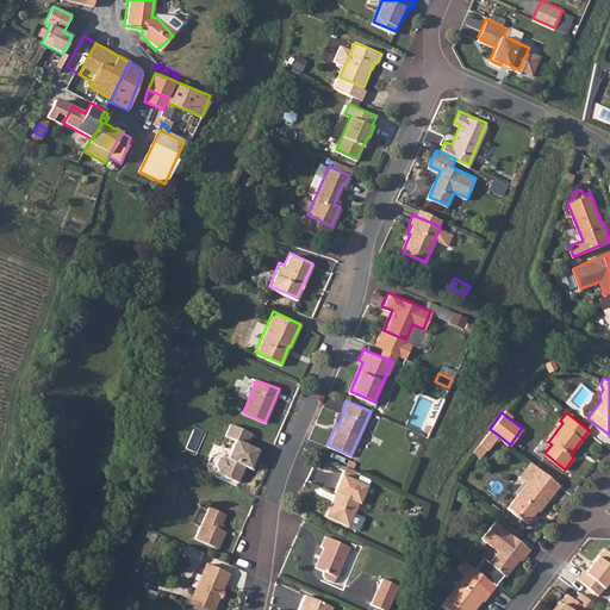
[(229,456),(225,455),(219,458),(217,462),(219,470),(229,473),(228,475),(241,480),(247,465),(253,467),(255,460),(257,461),(262,449),(248,443),(253,431),(231,422),(226,435),(236,439),(229,456)]
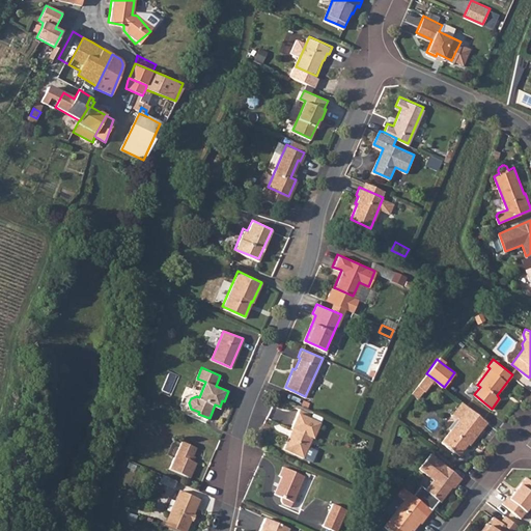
[(434,379),(426,373),(411,392),(417,397),(423,389),(424,390),(434,379)]
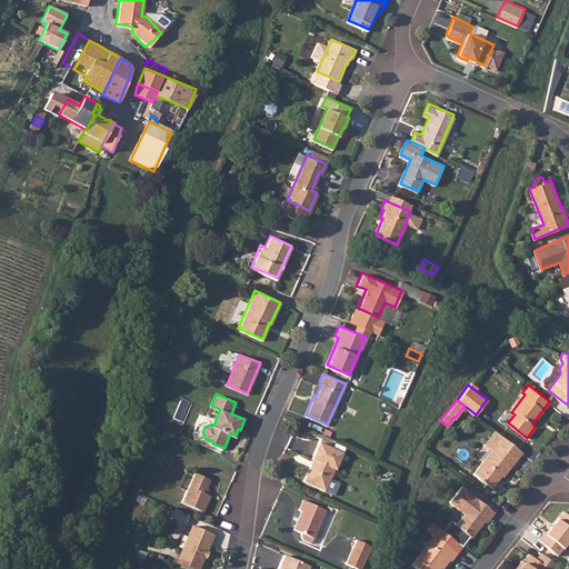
[(503,436),(495,429),(483,443),(491,449),(497,442),(498,443),(503,436)]
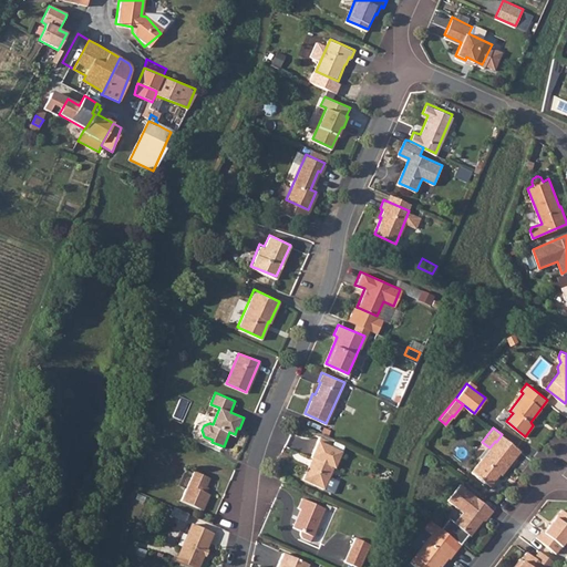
[(521,450),(502,434),(496,442),(495,441),(490,447),(471,472),(488,485),(502,470),(503,472),(515,457),(521,450)]
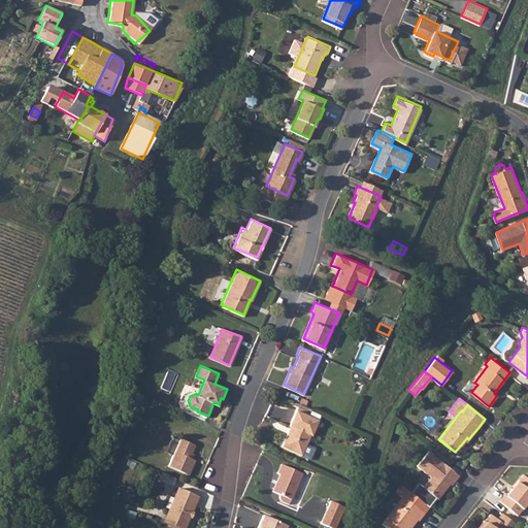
[(289,425),(281,444),(299,453),(307,433),(309,434),(317,419),(294,408),(287,424),(289,425)]
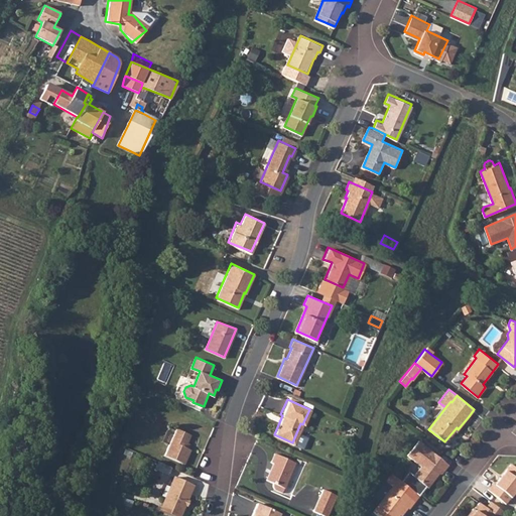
[(175,427),(163,454),(183,462),(189,447),(183,445),(189,433),(175,427)]
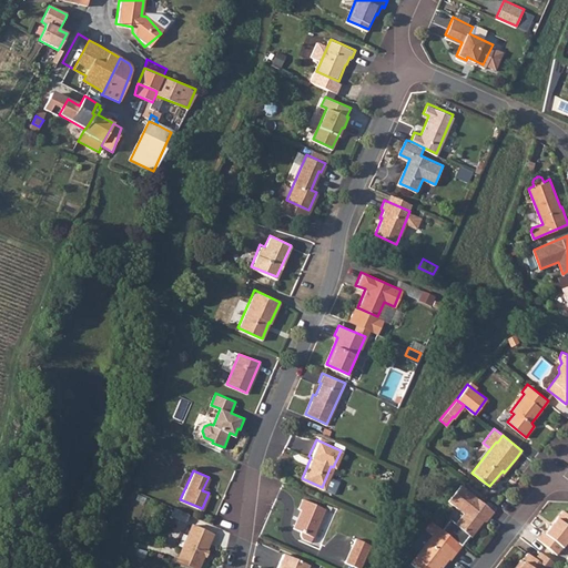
[(493,510),(459,485),(447,500),(462,510),(454,521),(449,517),(442,528),(460,544),(468,534),(470,535),(482,521),(485,519),(493,510)]
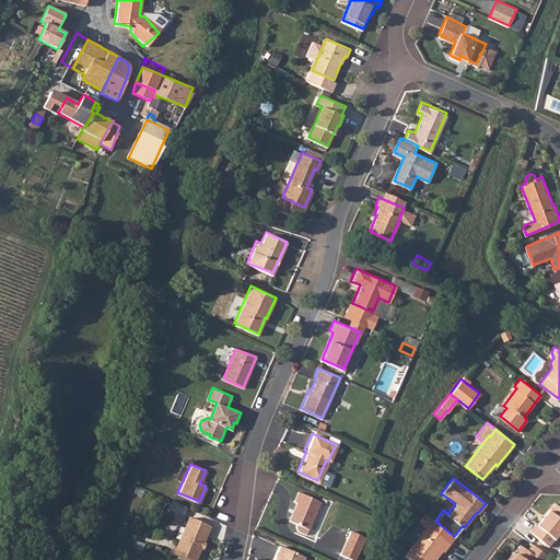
[(294,527),(303,532),(318,499),(295,489),(292,498),(294,499),(287,517),(293,521),(293,523),(293,525),(294,526),(294,527)]
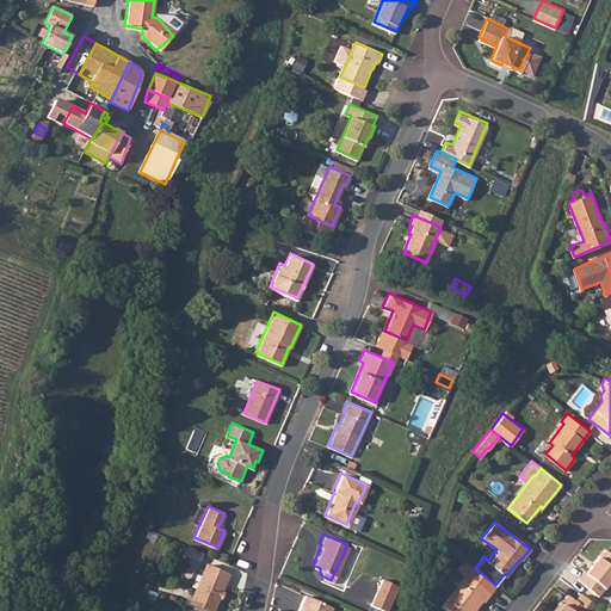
[(576,579),(597,596),(610,578),(610,554),(603,548),(585,572),(582,571),(576,579)]
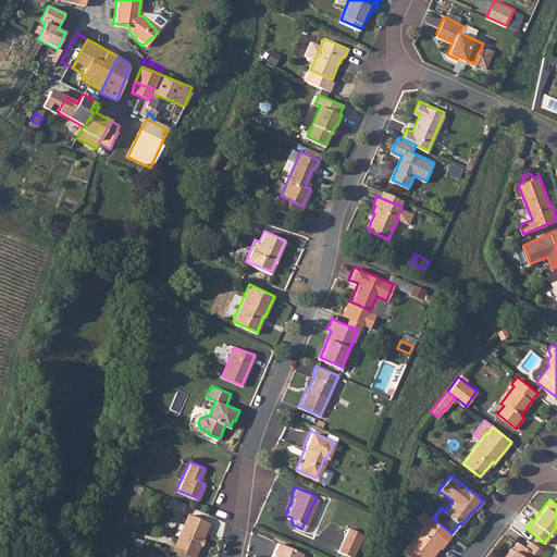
[(185,511),(170,548),(190,556),(206,520),(185,511)]
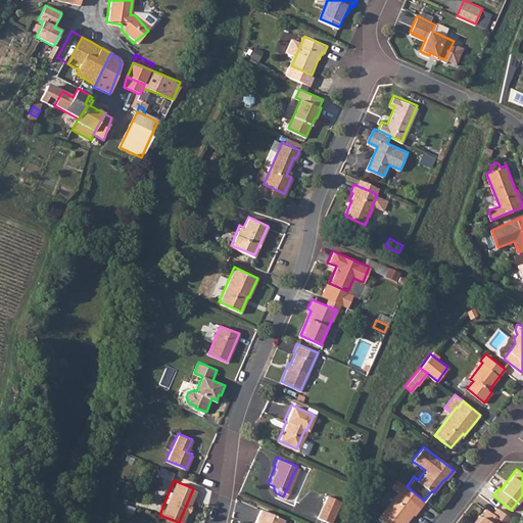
[(377,517),(384,522),(400,522),(410,512),(413,514),(419,507),(398,490),(377,517)]
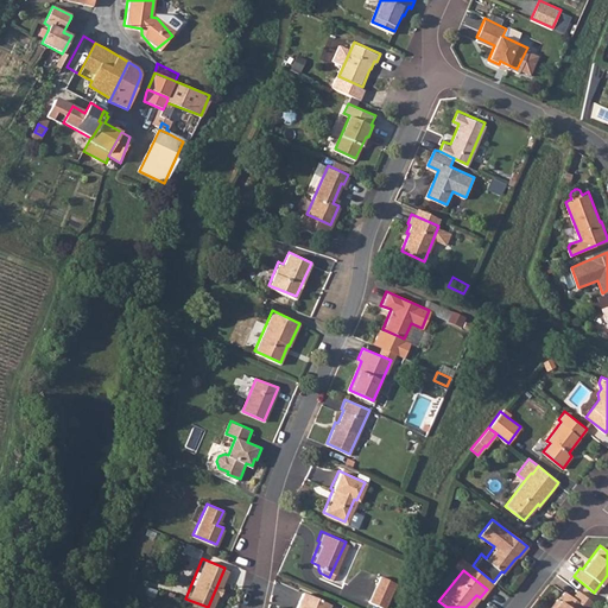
[(367,605),(377,607),(386,607),(393,584),(377,580),(367,605)]
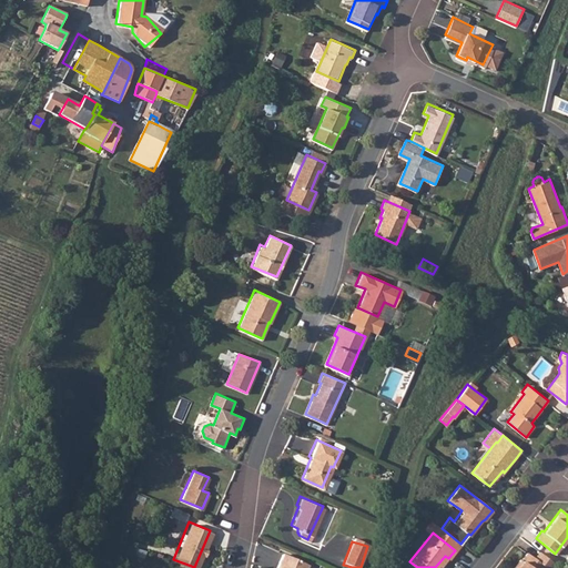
[(305,567),(307,563),(282,550),(273,567),(305,567)]
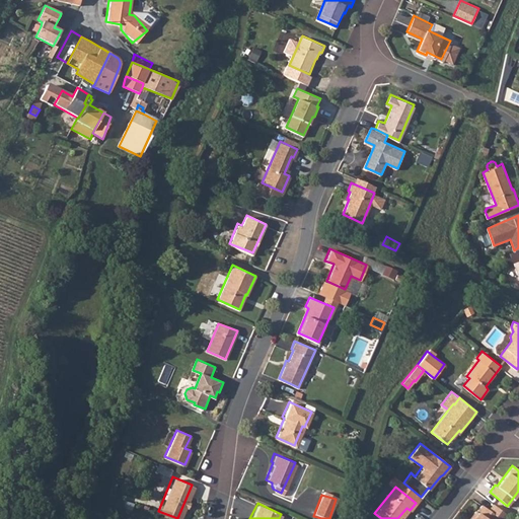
[(469,518),(496,518),(499,516),(501,518),(504,518),(508,515),(493,503),(488,508),(482,503),(475,511),(474,509),(468,517),(470,518),(469,518)]
